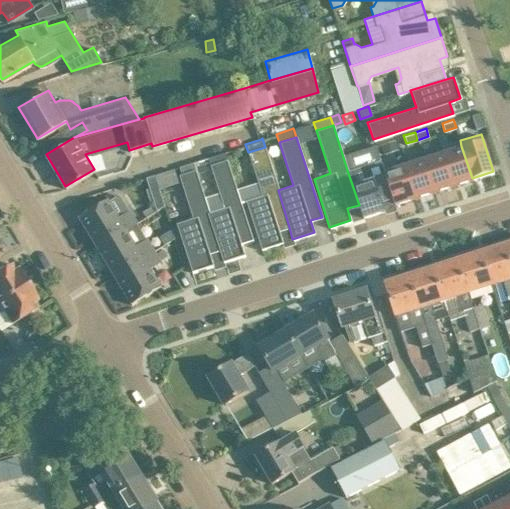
[(382,151),(398,146),(396,138),(379,143),(382,151)]
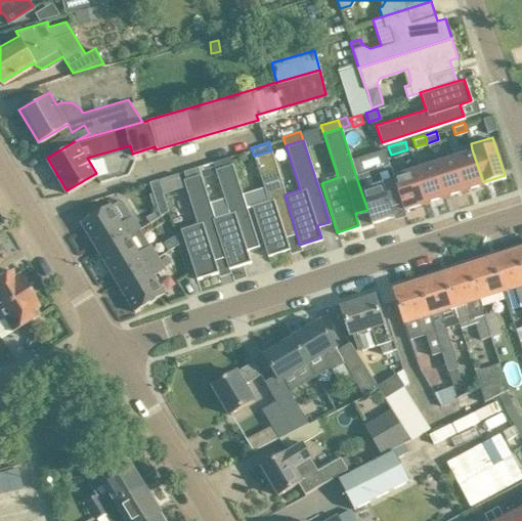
[(483,182),(472,149),(452,156),(463,188),(483,182)]
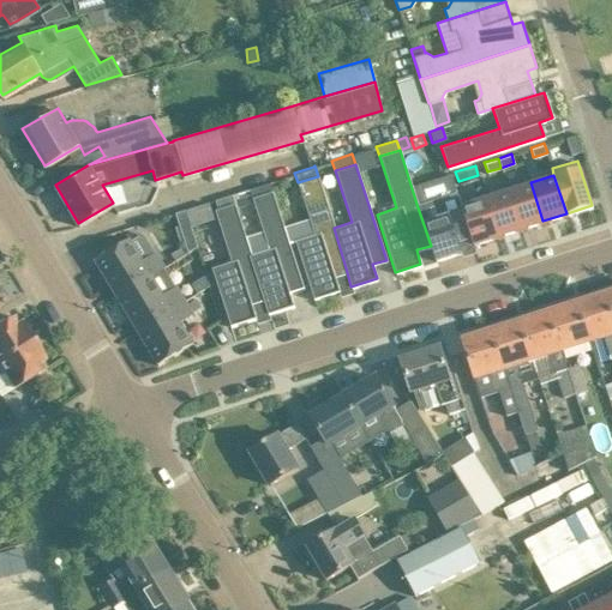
[(334,228),(318,176),(298,182),(315,234),(294,241),(313,299),(339,290),(334,276),(347,272),(334,228)]
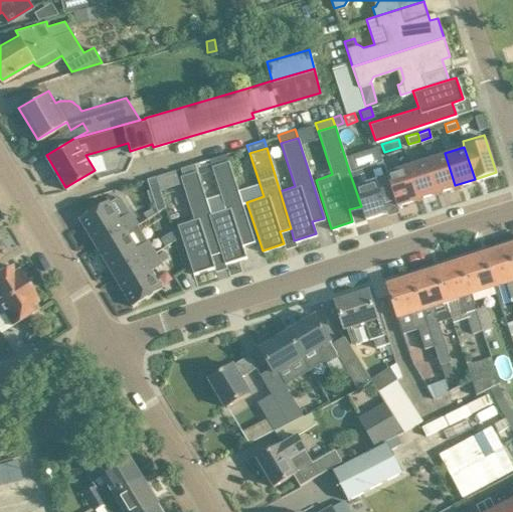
[(225,152),(208,157),(211,165),(227,160),(225,152)]
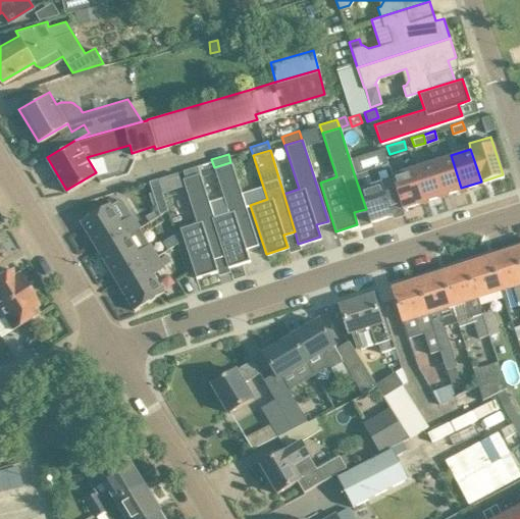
[(451,155),(431,161),(442,194),(461,188),(451,155)]
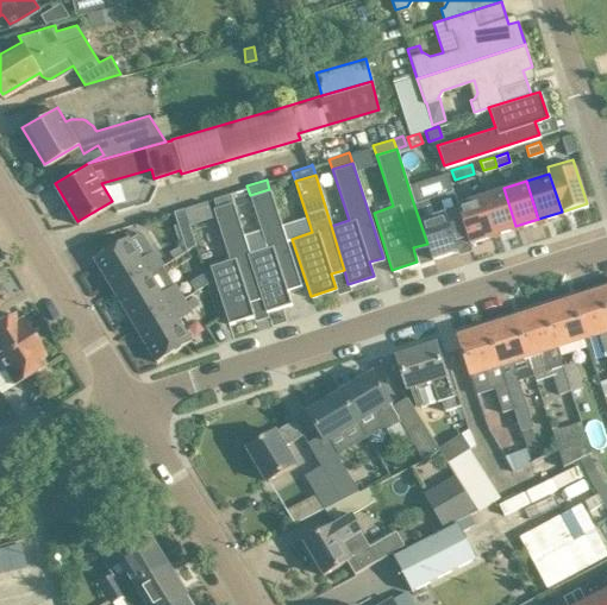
[(493,234),(515,226),(504,188),(481,195),(493,234)]
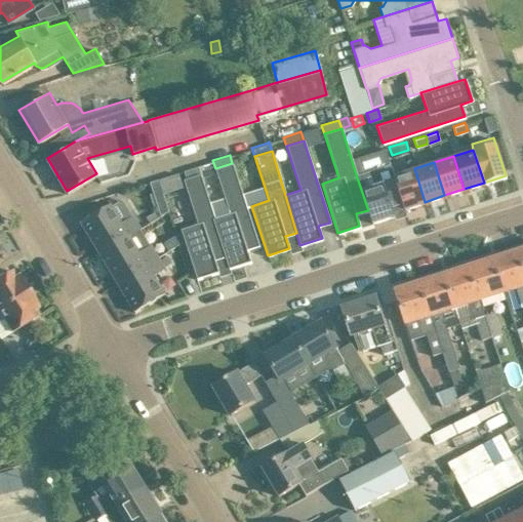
[(229,213),(214,217),(213,217),(226,255),(225,256),(229,268),(250,261),(246,249),(258,245),(232,163),(215,168),(229,213)]
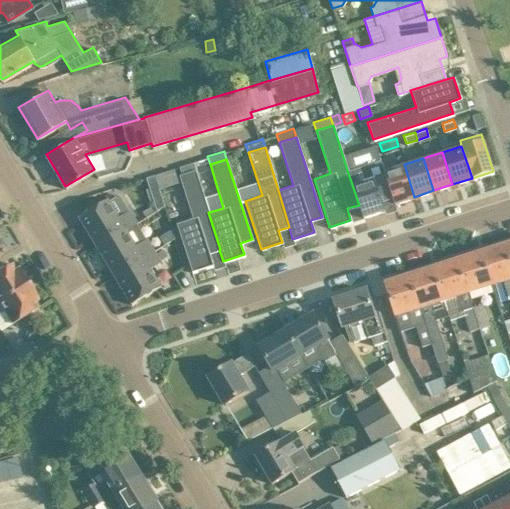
[(391,193),(384,171),(380,159),(347,170),(359,205),(362,216),(383,209),(379,197),(391,193)]
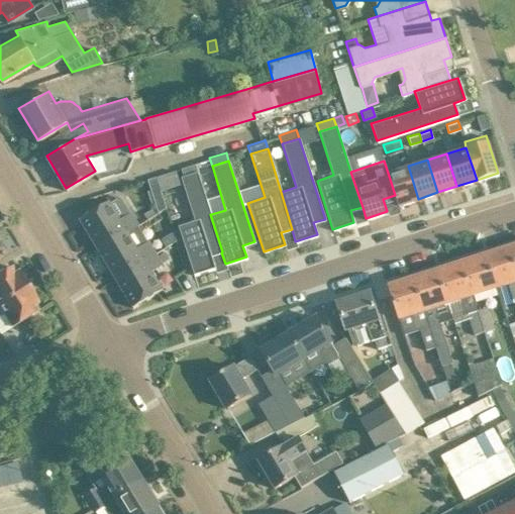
[(194,163),(180,167),(182,176),(197,171),(194,163)]
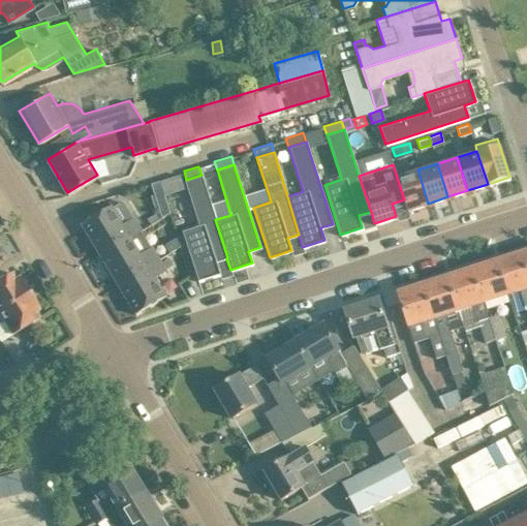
[(407,210),(428,204),(417,169),(397,177),(404,199),(407,210)]
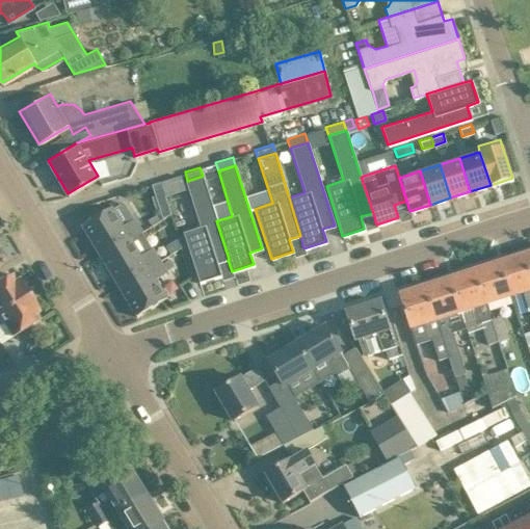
[(217,263),(228,260),(229,259),(216,220),(217,220),(203,176),(187,181),(185,182),(200,227),(183,232),(199,282),(221,274),(217,263)]
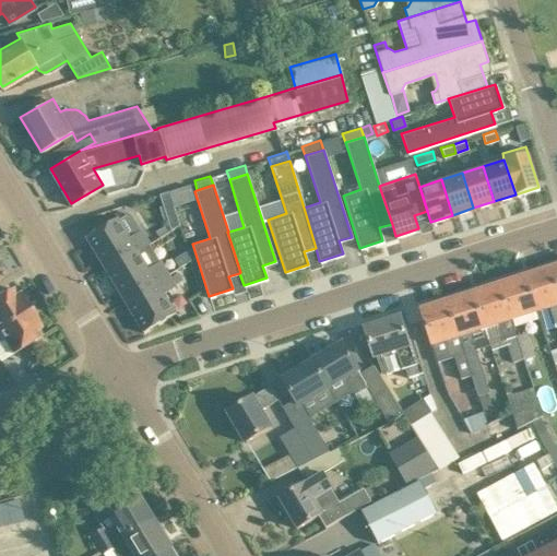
[(164,210),(173,208),(172,204),(167,190),(158,193),(164,210)]
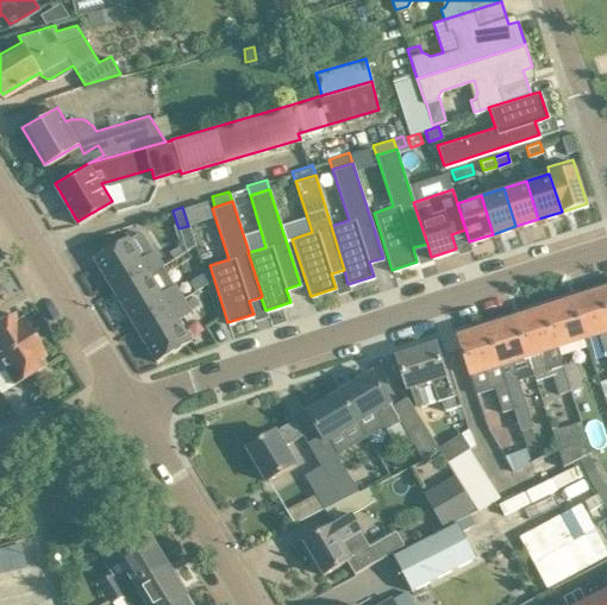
[(194,244),(188,226),(179,228),(185,250),(194,244)]
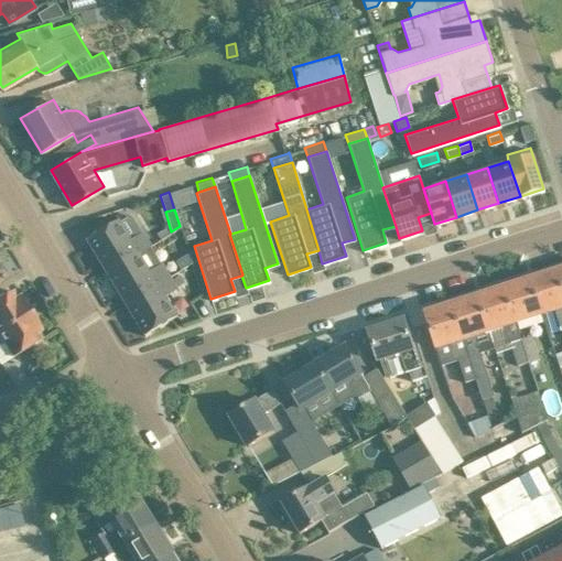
[(86,237),(106,270),(137,251),(138,251),(149,245),(141,232),(129,238),(118,218),(116,219),(105,226),(86,237)]
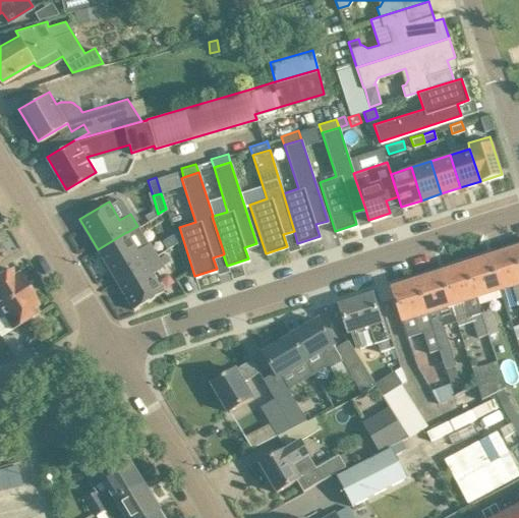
[(126,232),(98,249),(115,278),(155,254),(148,242),(137,249),(127,232),(126,232)]
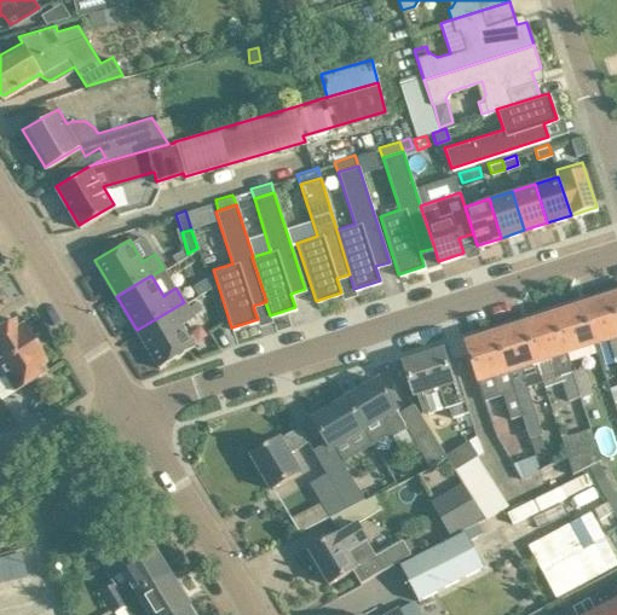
[(191,285),(197,294),(211,286),(205,277),(191,285)]
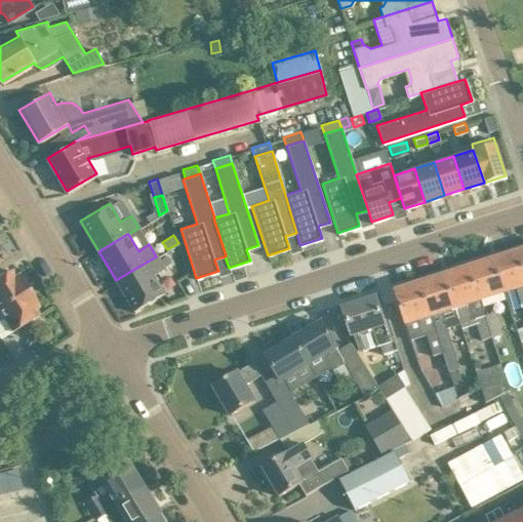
[(522,268),(517,249),(492,257),(504,290),(514,286),(519,303),(522,302),(522,304),(522,268)]
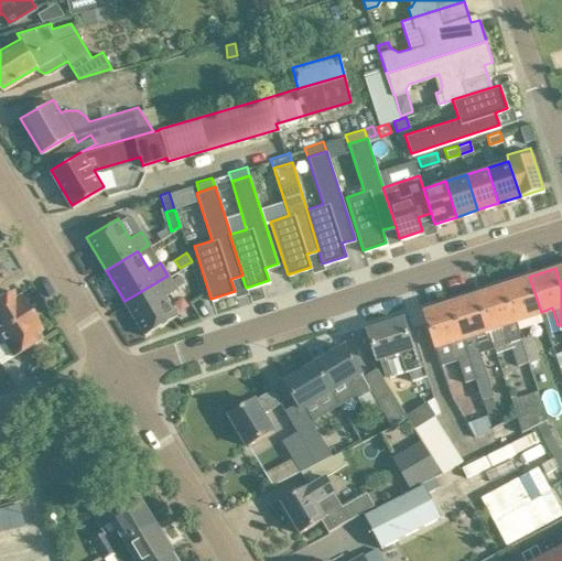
[(168,276),(125,301),(143,334),(175,314),(163,294),(175,288),(168,276)]
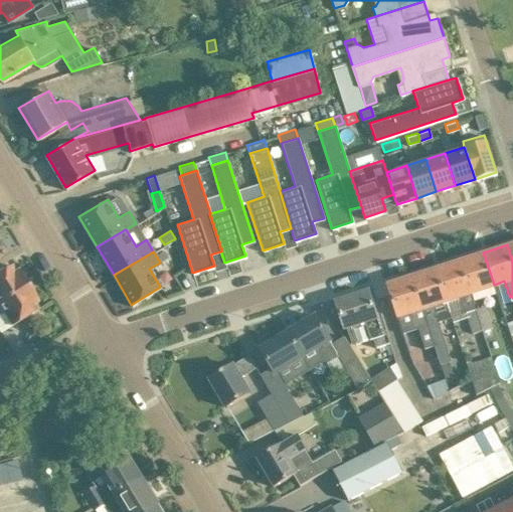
[(483,252),(460,260),(470,292),(494,285),(483,252)]
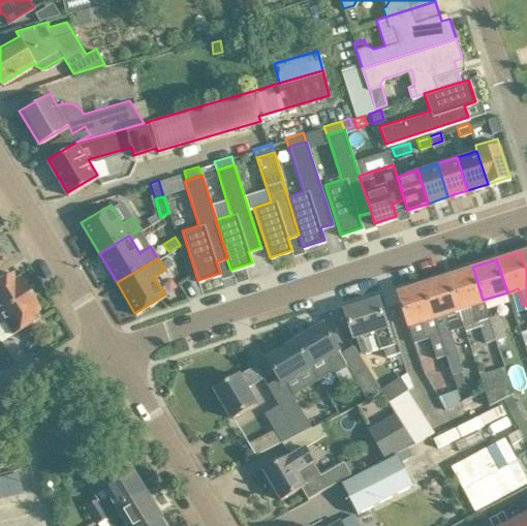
[(477,372),(478,375),(483,388),(488,403),(513,392),(494,337),(488,316),(483,300),(472,267),(447,275),(458,308),(469,304),(474,321),(477,320),(492,368),(477,372)]
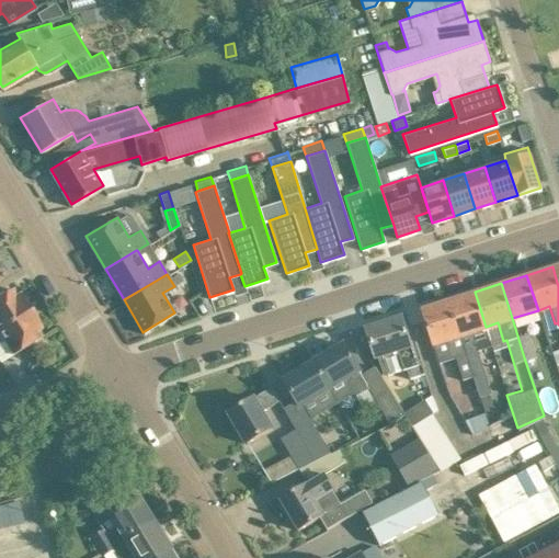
[(0,327),(30,309),(19,292),(14,294),(11,287),(0,294),(0,327)]
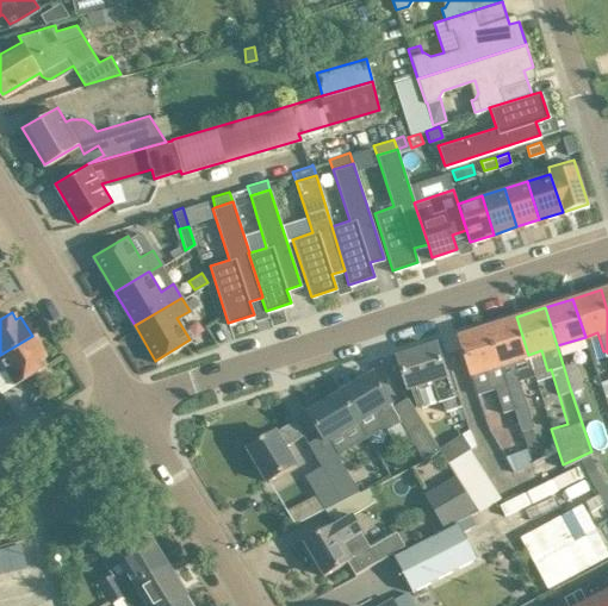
[(544,453),(557,447),(552,432),(539,436),(535,425),(533,425),(519,379),(534,374),(528,355),(516,317),(488,326),(500,364),(513,406),(526,445),(527,450),(541,445),(544,453)]
